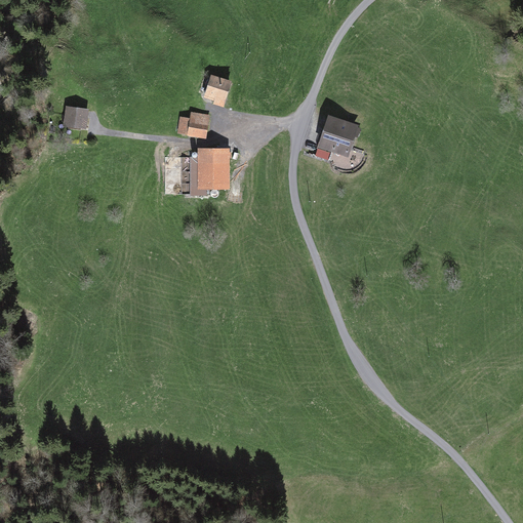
[(225,105),(233,81),(213,74),(204,97),(225,105)]
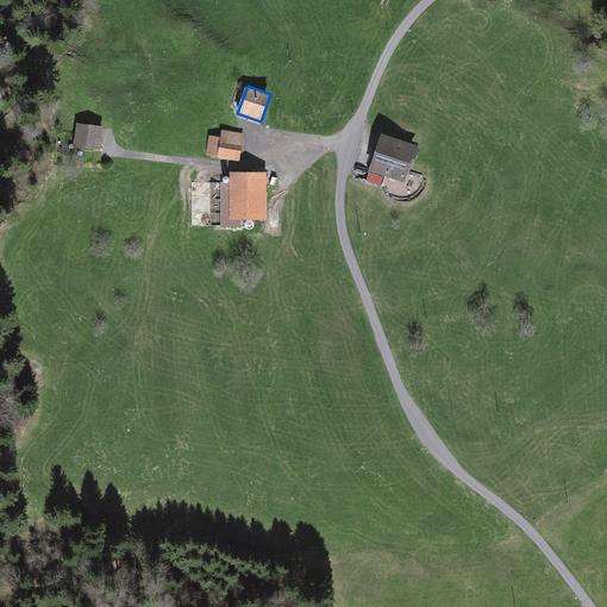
[(102,126),(79,123),(76,143),(100,145),(102,126)]
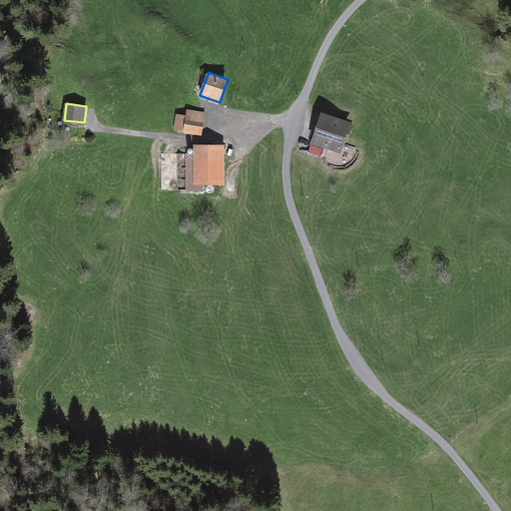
[(181,131),(199,135),(204,113),(185,109),(181,131)]
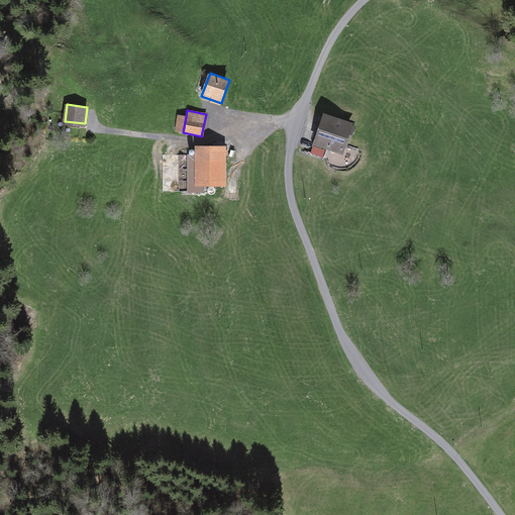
[(342,155),(353,123),(325,113),(314,144),(342,155)]
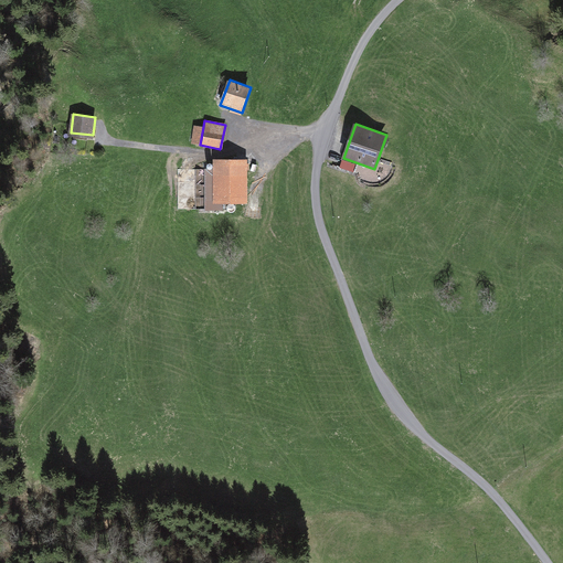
[(246,202),(246,160),(213,160),(213,202),(246,202)]
